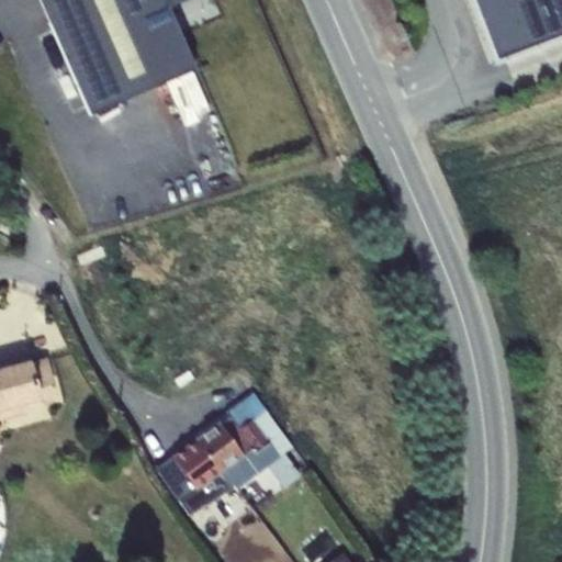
[(37,0),(90,115),(194,68),(168,8),(184,0),(37,0)]
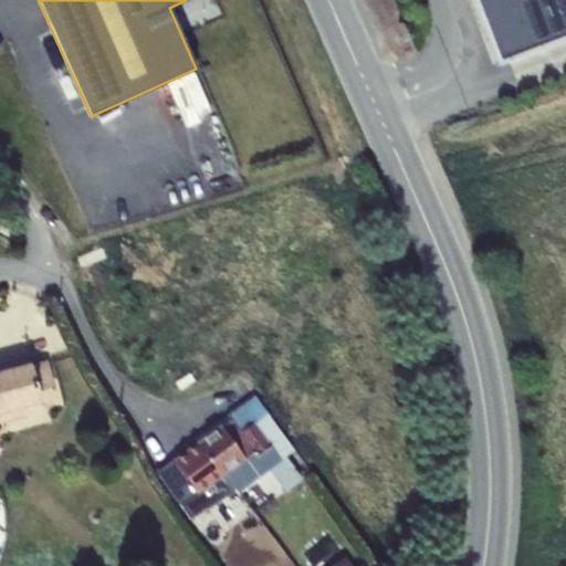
[(565,0),(474,0),(499,63),(565,37),(565,0)]
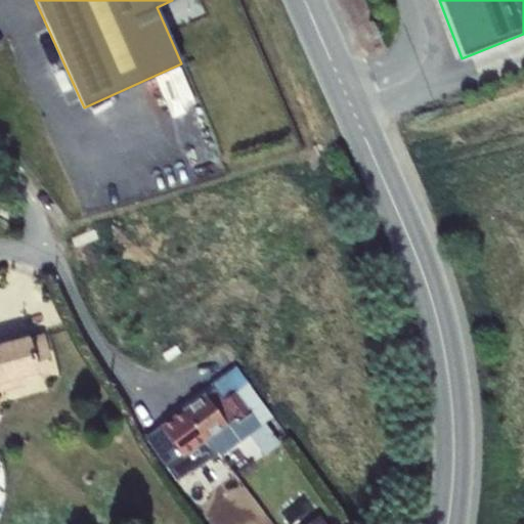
[(0,391),(25,386),(23,377),(37,373),(35,361),(51,357),(45,333),(0,345),(0,391)]
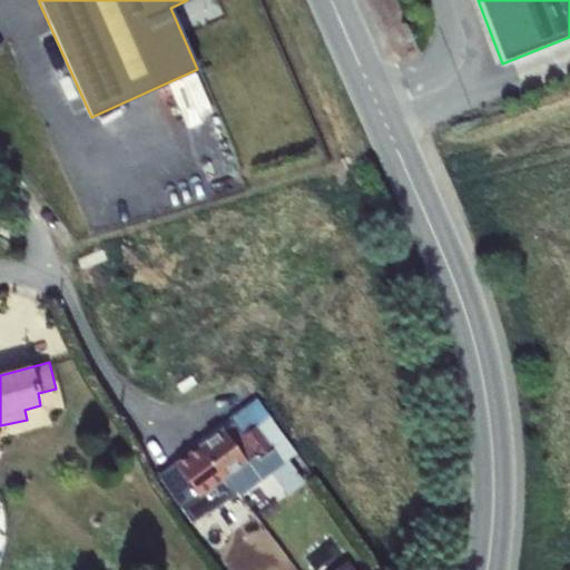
[(256,396),(228,415),(232,422),(242,435),(255,425),(283,463),(272,472),(287,494),(305,482),(288,459),(297,453),(256,396)]
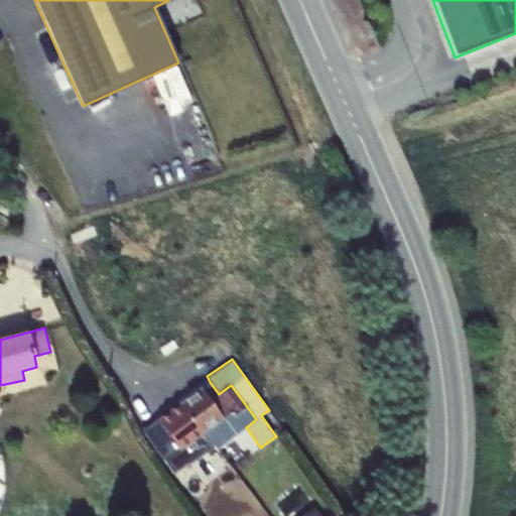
[(210,382),(201,388),(223,418),(201,434),(200,434),(210,447),(215,443),(217,447),(246,427),(256,419),(231,385),(219,394),(210,382)]
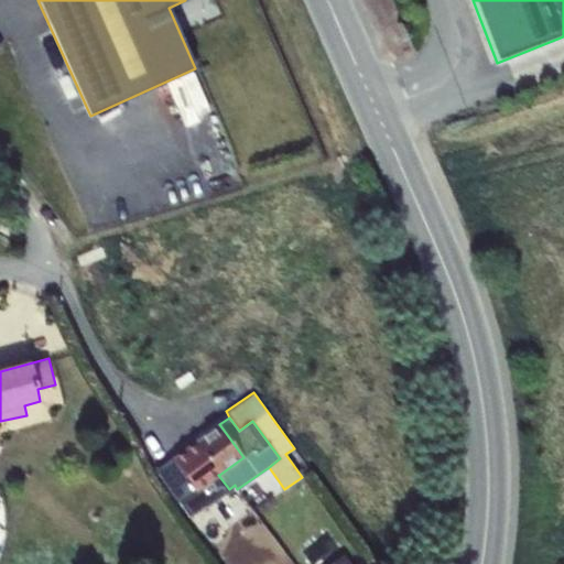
[(219,424),(196,442),(219,475),(243,457),(219,424)]
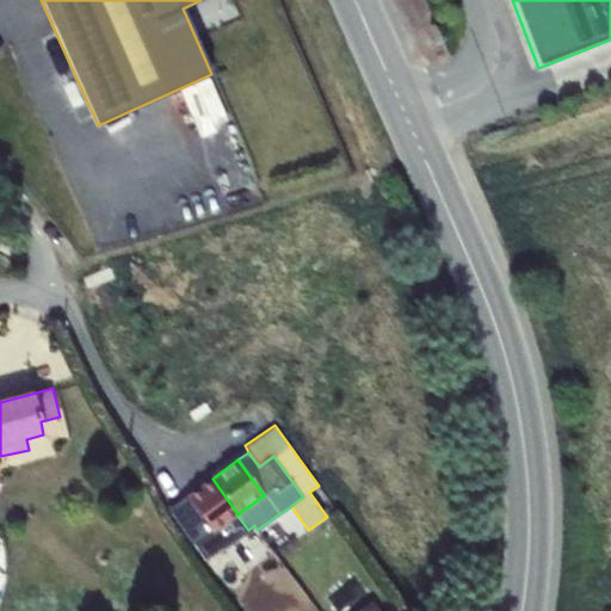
[(213,479),(187,497),(213,531),(236,514),(238,514),(213,479)]
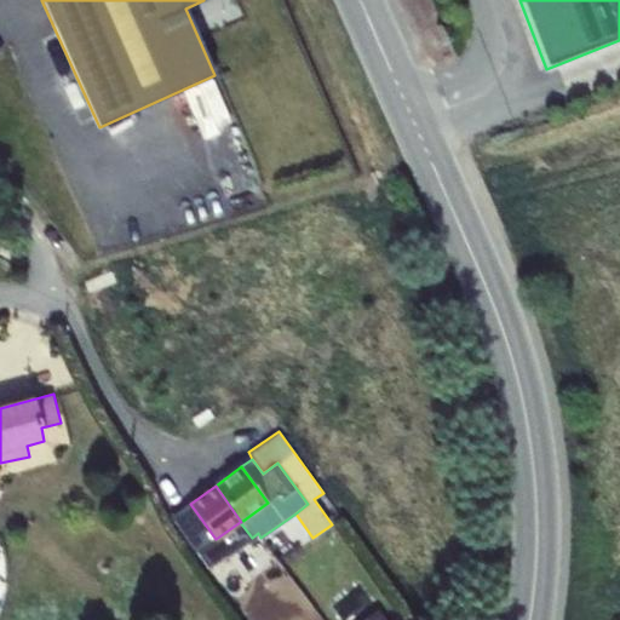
[(227,556),(252,538),(240,522),(216,539),(190,504),(172,516),(208,567),(228,597),(245,586),(227,556)]
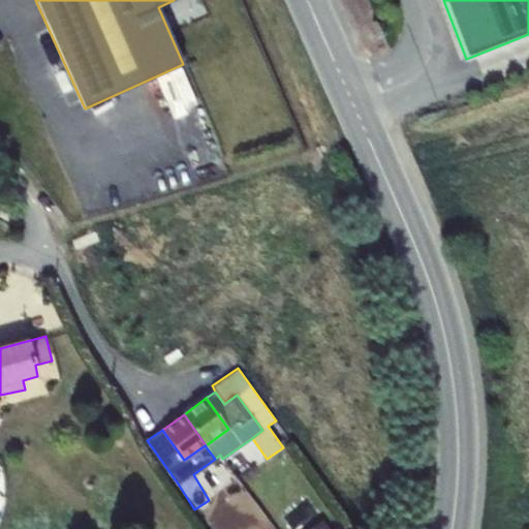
[(329,528),(321,520),(309,528),(329,528)]
